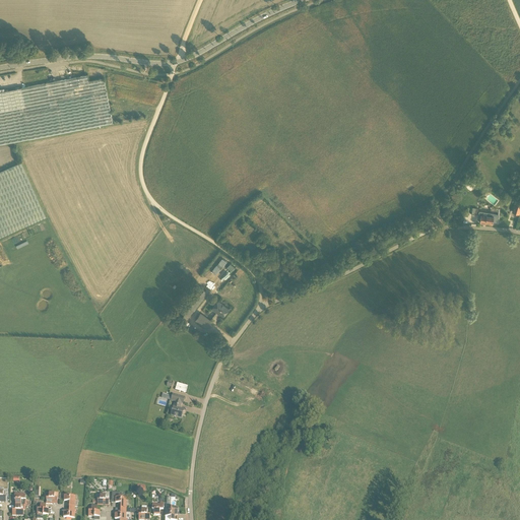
[(0,144),(108,124),(113,123),(104,78),(88,81),(87,75),(5,91),(4,88),(0,89),(0,144)]
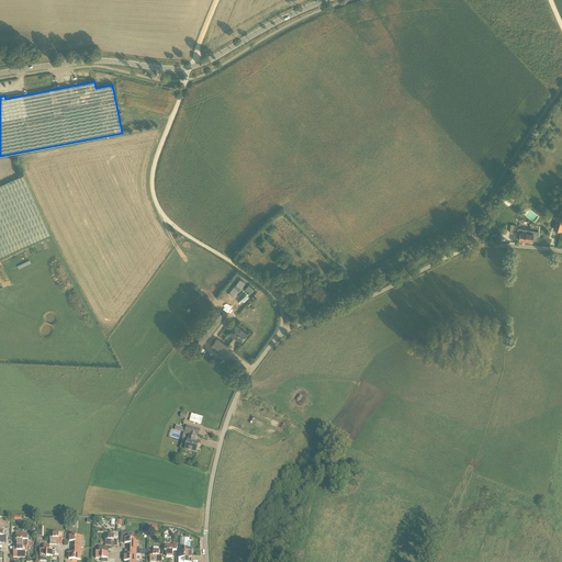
[(0,257),(49,235),(23,177),(0,187),(0,257)]
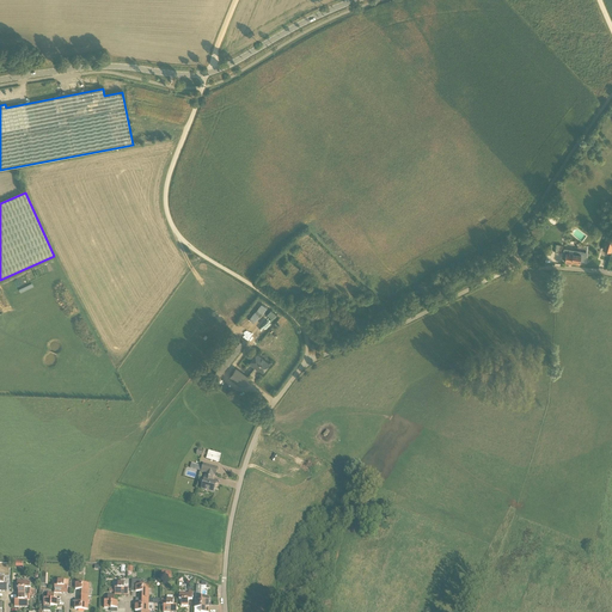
[(586,262),(587,254),(574,251),(573,254),(569,252),(570,250),(564,249),(564,252),(567,254),(564,262),(571,263),(580,264),(580,261),(586,262)]
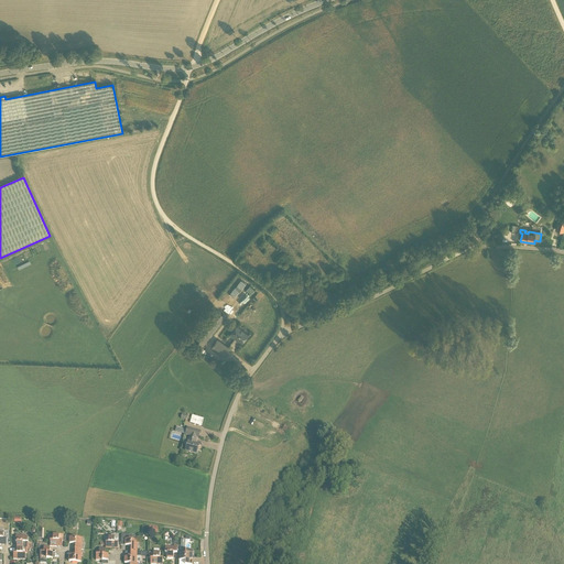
[(0,289),(61,261),(50,236),(0,258),(0,289)]
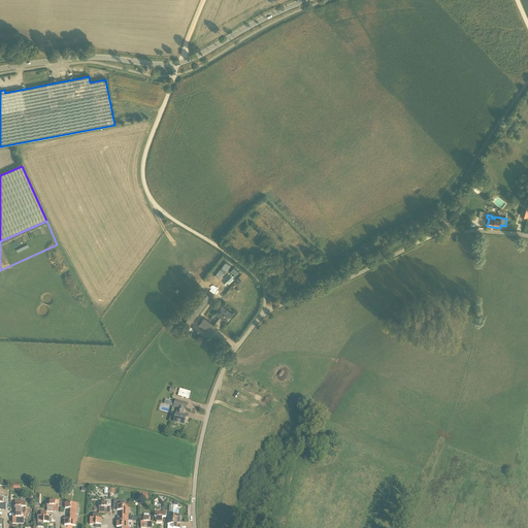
[(212,264),(220,257),(212,251),(206,258),(212,264)]
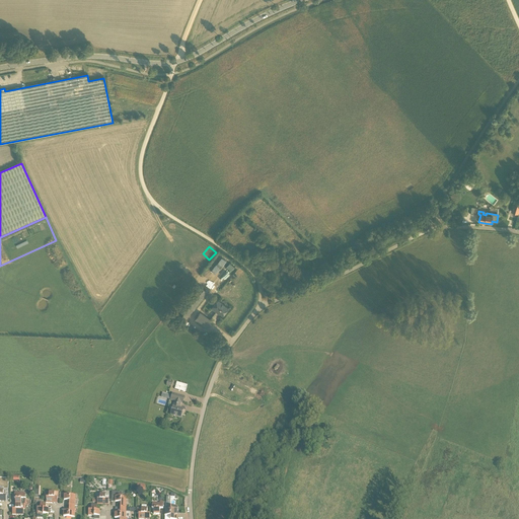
[(218,300),(212,308),(217,312),(217,311),(223,315),(228,309),(218,300)]
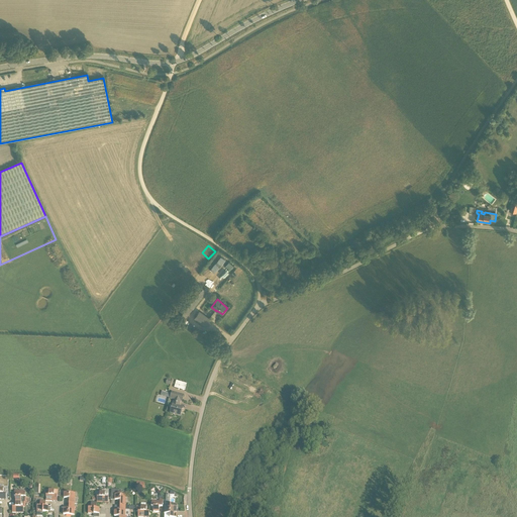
[(211,320),(209,319),(199,312),(194,319),(206,327),(211,320)]
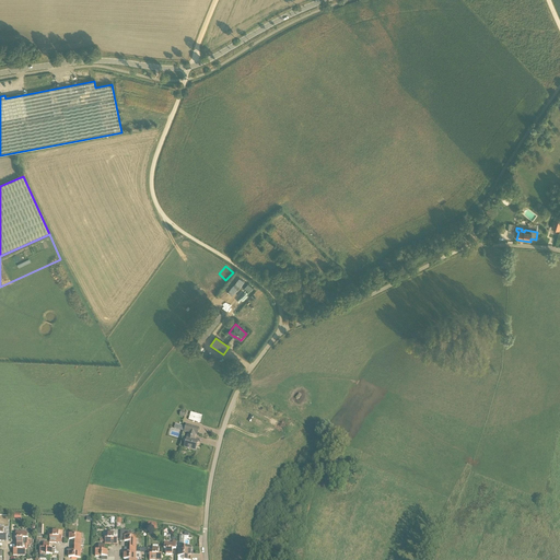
[(255,406),(252,410),(268,420),(271,416),(255,406)]
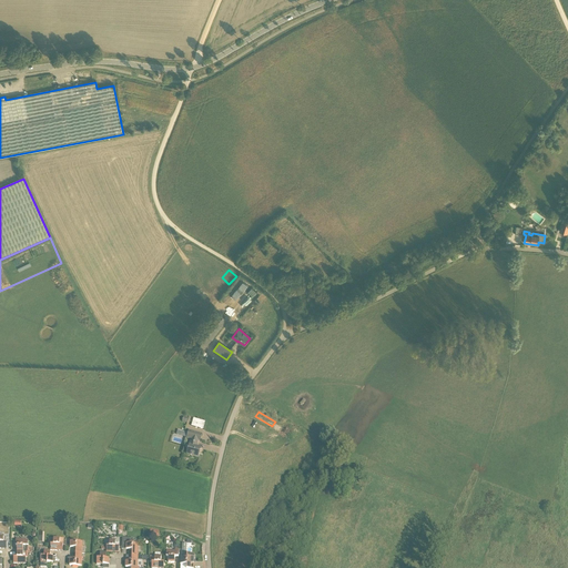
[(194,418),(192,426),(203,429),(205,422),(194,418)]
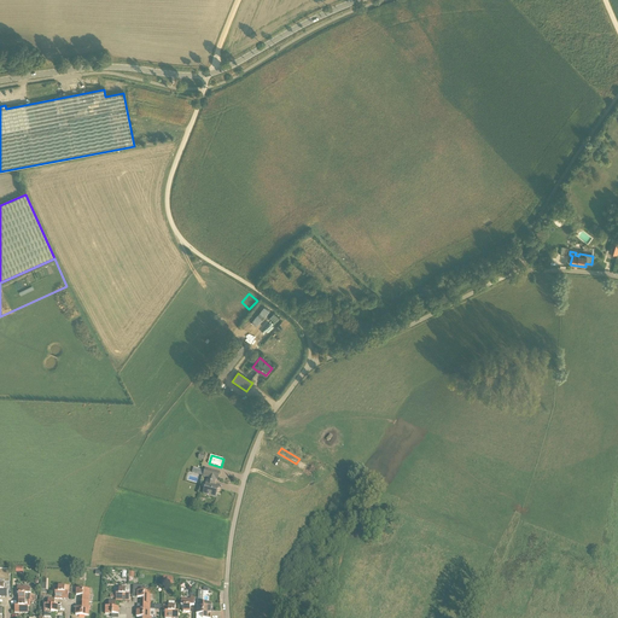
[(289,473),(292,467),(272,455),(268,461),(289,473)]
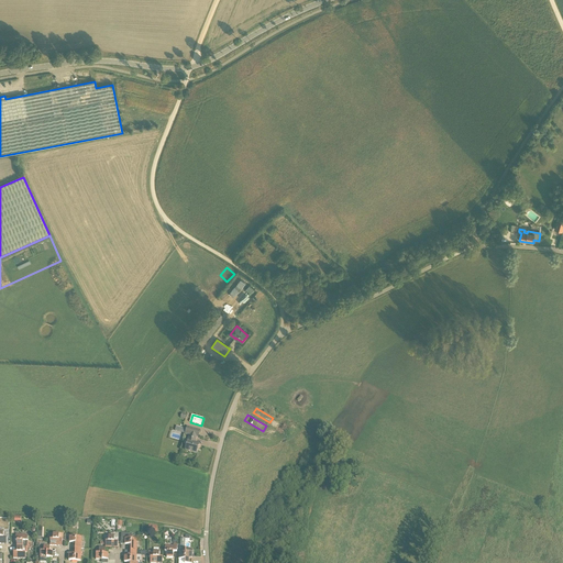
[(189,435),(185,450),(197,453),(198,449),(200,450),(201,445),(195,443),(197,437),(198,438),(200,430),(187,427),(185,434),(189,435)]
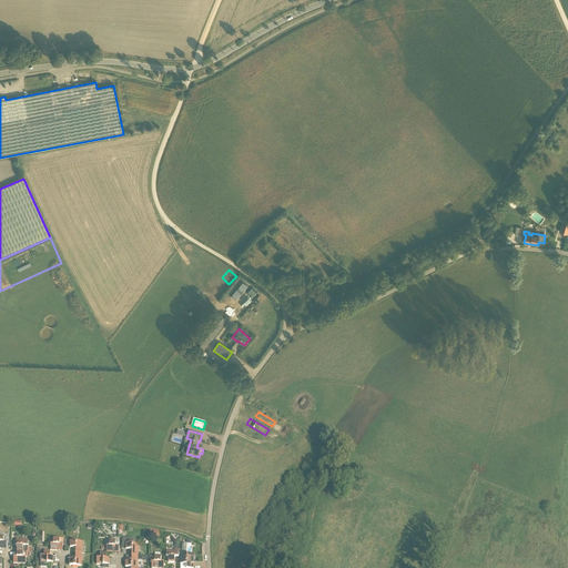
[(51,545),(50,550),(63,551),(63,545),(60,545),(60,538),(53,538),(53,545),(51,545)]
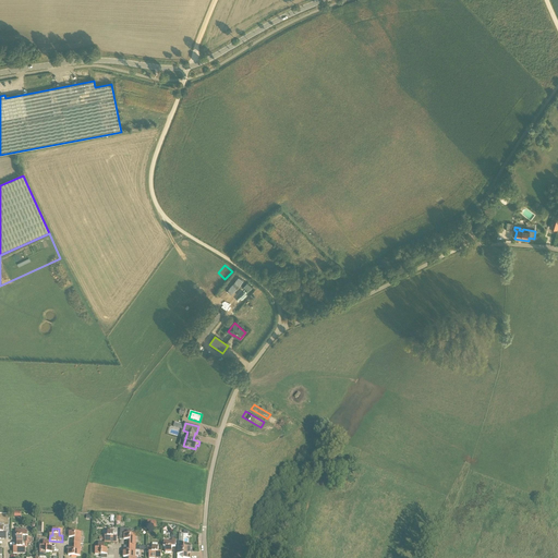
[(131,529),(124,529),(120,529),(120,540),(124,540),(130,541),(130,546),(135,546),(136,534),(131,534),(131,529)]
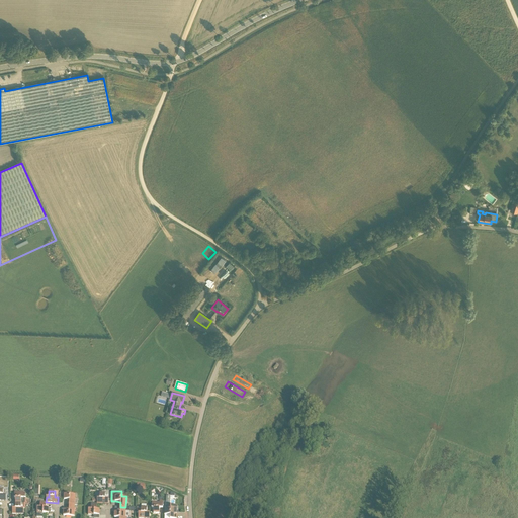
[(15,503),(25,503),(25,493),(14,492),(14,498),(16,498),(15,503)]
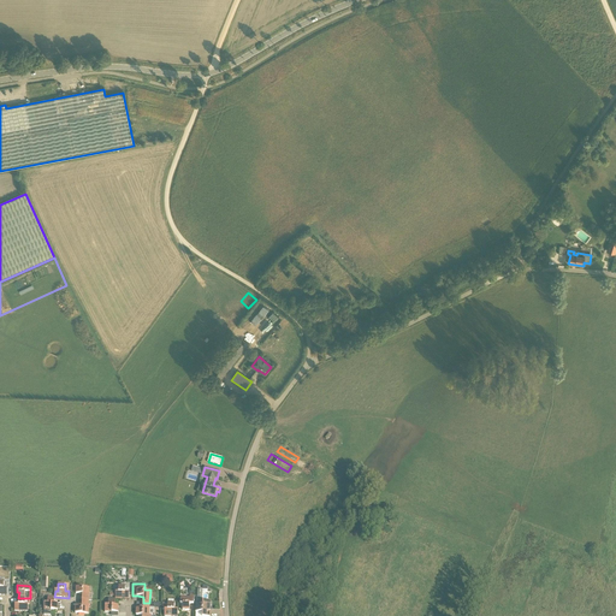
[(116,592),(116,599),(129,599),(129,593),(125,593),(125,586),(119,586),(118,592),(116,592)]
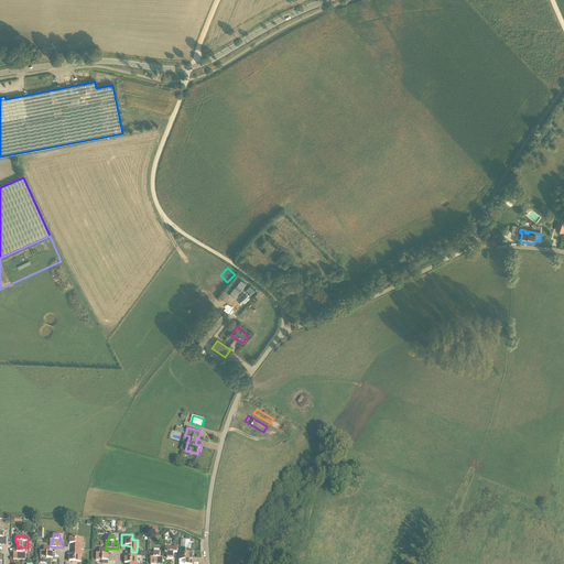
[(75,550),(82,550),(82,538),(69,538),(69,543),(75,543),(75,550)]
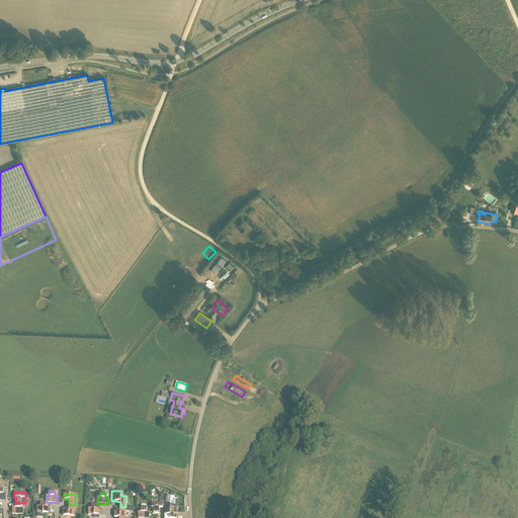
[(152,502),(152,508),(154,508),(154,513),(159,513),(160,508),(163,508),(163,500),(160,500),(160,503),(152,502)]
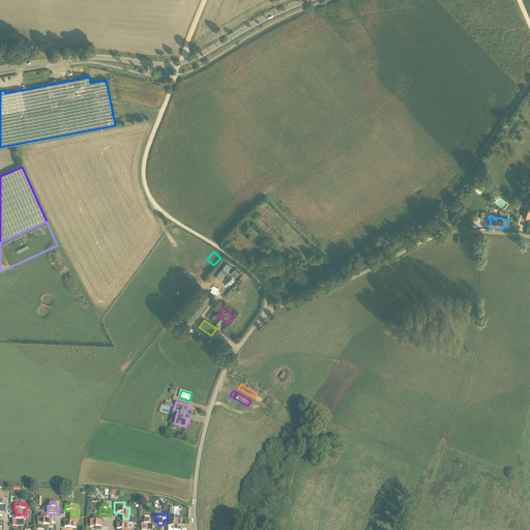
[(47,520),(47,513),(41,513),(41,519),(38,519),(38,529),(43,529),(43,525),(50,525),(50,520),(47,520)]
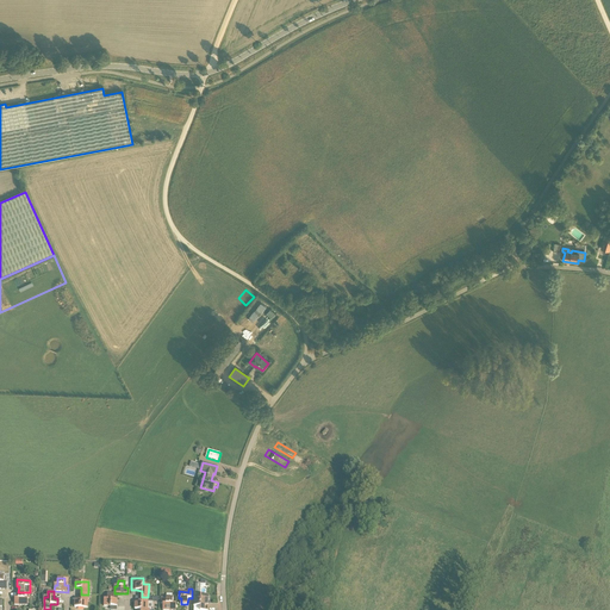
[(30,599),(30,592),(18,592),(18,598),(14,598),(14,605),(27,605),(29,599),(30,599)]
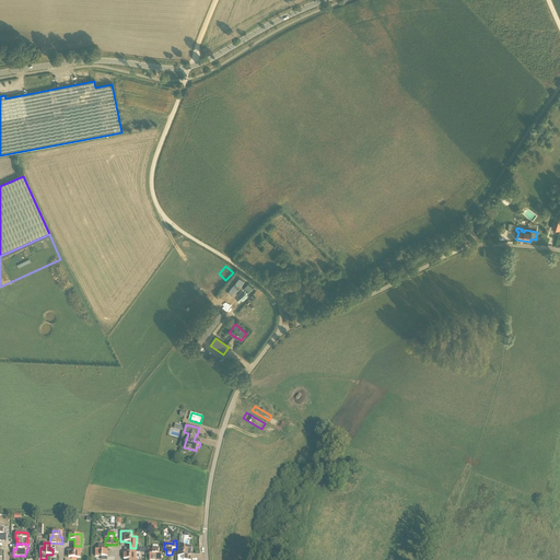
[(105,550),(105,545),(98,545),(98,550),(95,550),(95,557),(107,557),(107,550),(105,550)]
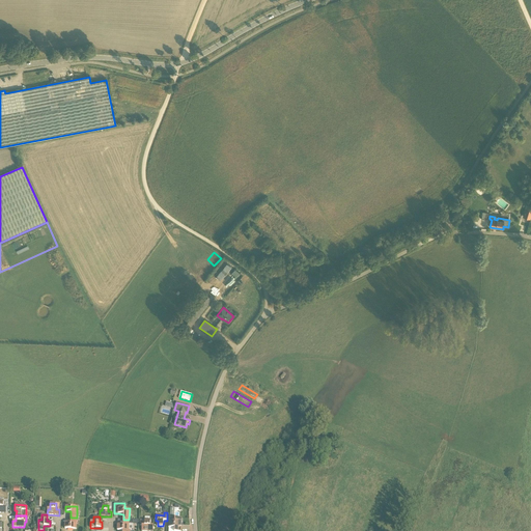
[(77,529),(77,518),(71,518),(71,523),(65,523),(65,529),(77,529)]
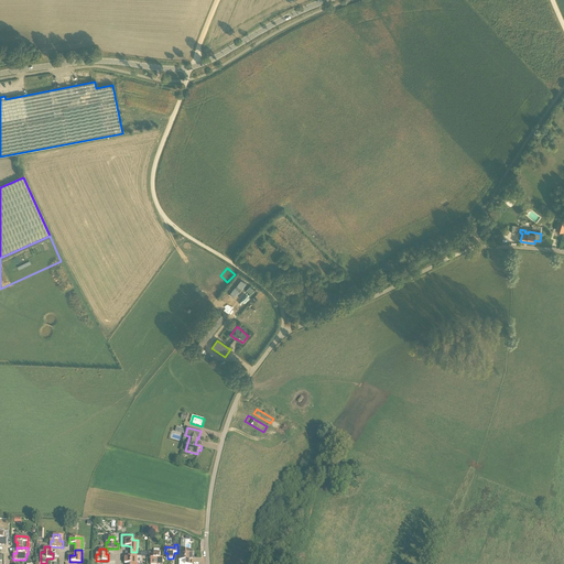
[(192,563),(193,551),(186,551),(185,554),(180,554),(179,563),(192,563)]
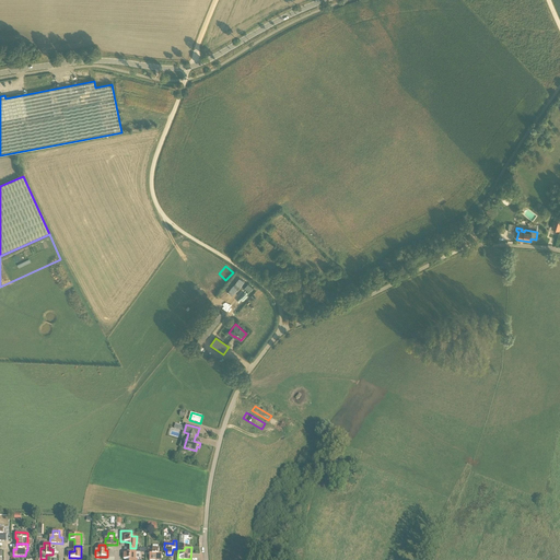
[(136,559),(136,548),(130,548),(130,553),(124,553),(124,559),(129,559),(137,559),(138,559),(137,559),(136,559)]
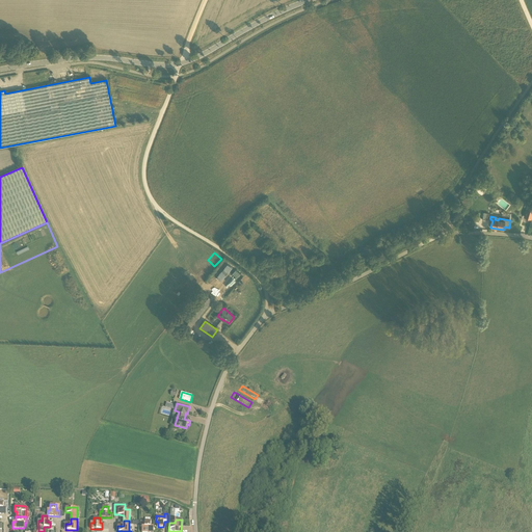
[(140,521),(140,527),(142,527),(141,531),(153,531),(154,527),(151,527),(151,521),(140,521)]
